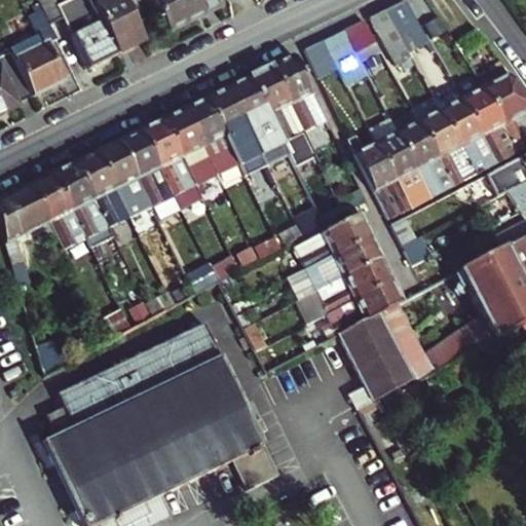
[(64,7),(60,0),(39,0),(46,12),(53,27),(65,22),(70,20),(64,7)]
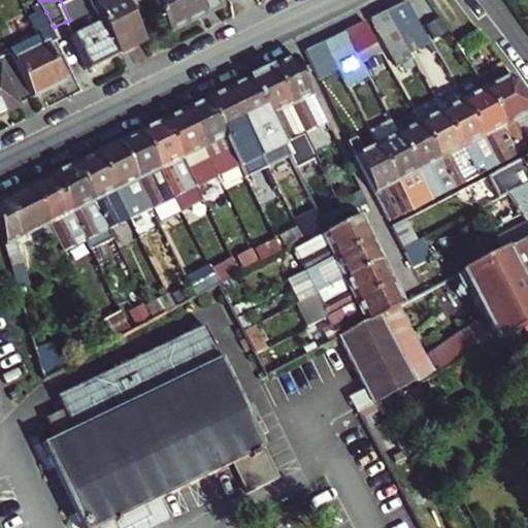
[(93,8),(88,0),(77,0),(64,7),(70,20),(65,22),(90,73),(119,58),(102,26),(99,20),(93,8)]
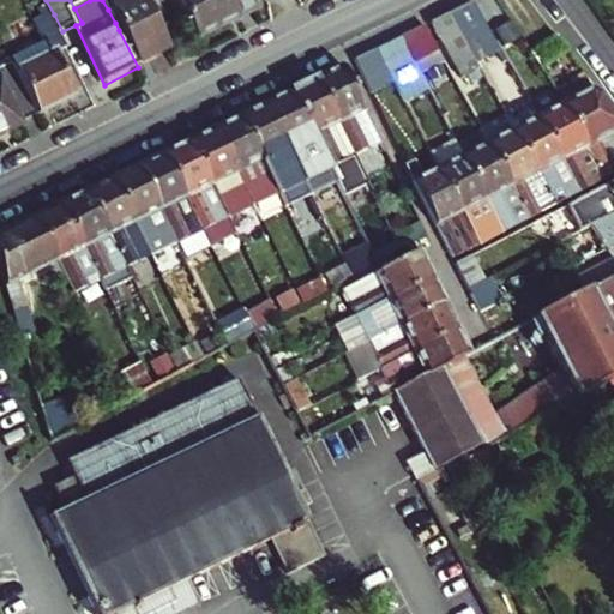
[(125,0),(108,10),(115,23),(119,30),(138,67),(173,50),(146,0),(125,0)]
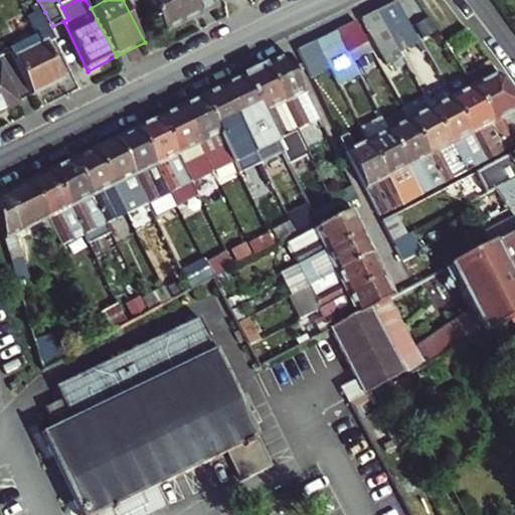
[(149,0),(166,32),(216,7),(212,0),(149,0)]
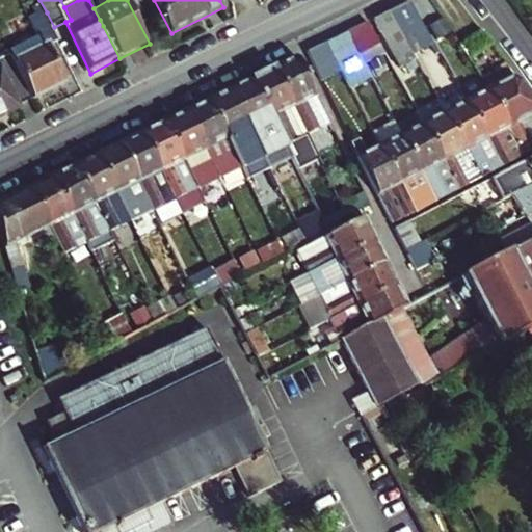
[(431,36),(408,1),(390,9),(413,48),(431,36)]
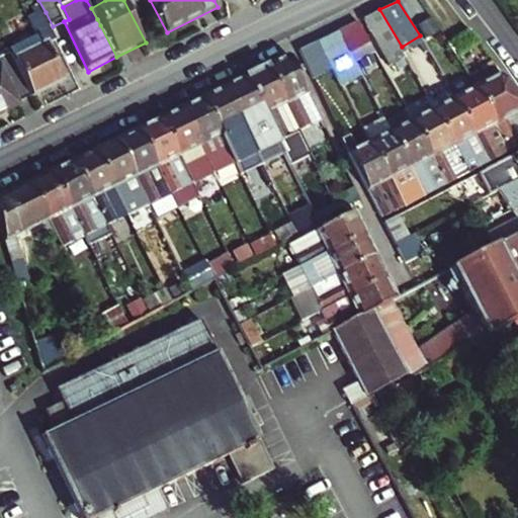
[(402,47),(379,9),(366,15),(394,61),(406,54),(402,47)]
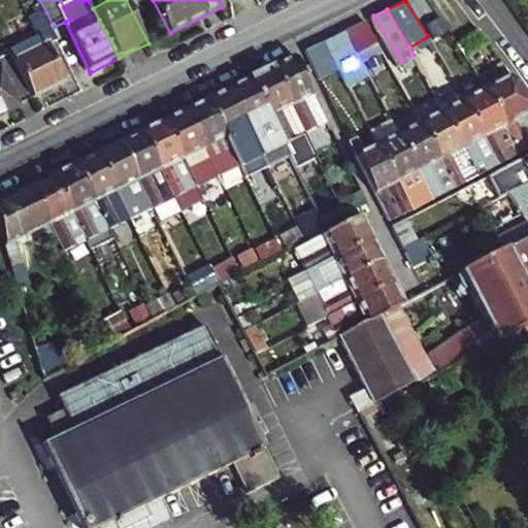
[(32,19),(47,48),(20,61),(38,98),(70,83),(53,45),(61,41),(54,27),(46,12),(32,19)]
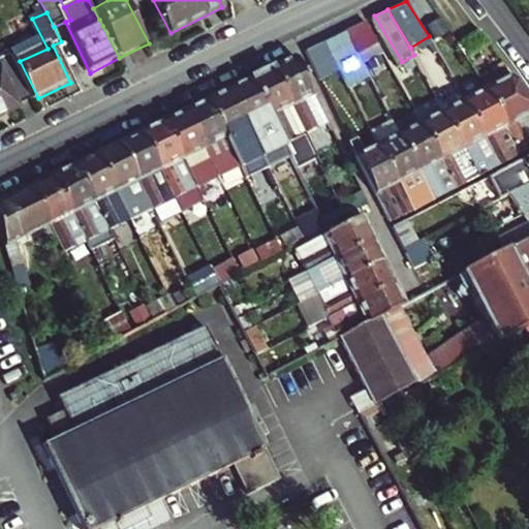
[(380,40),(367,19),(345,28),(359,53),(380,40)]
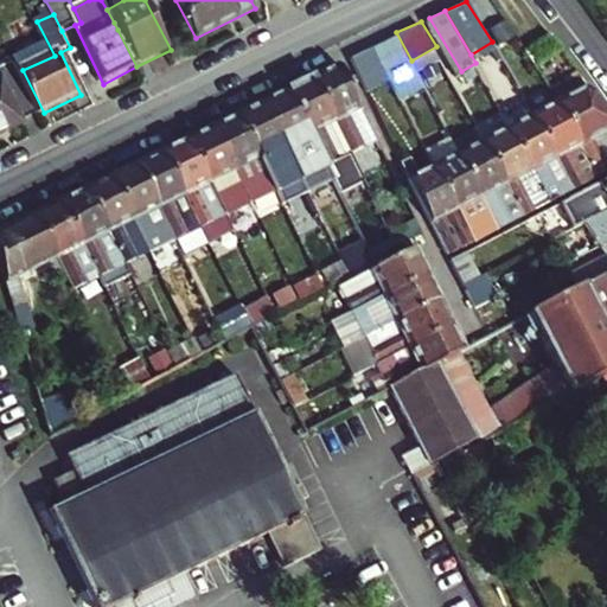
[(537,61),(560,46),(548,31),(526,45),(537,61)]
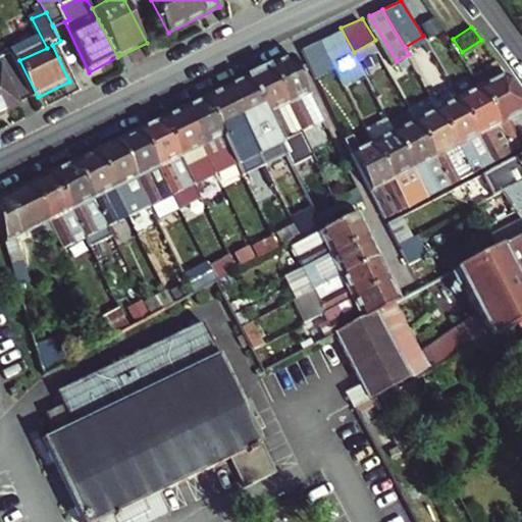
[(334,63),(354,52),(341,28),(319,37),(331,58),(334,63)]
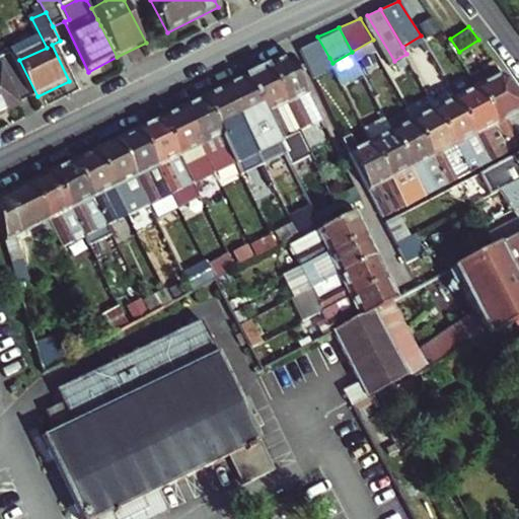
[(317,36),(298,46),(300,49),(309,67),(329,58),(317,36)]
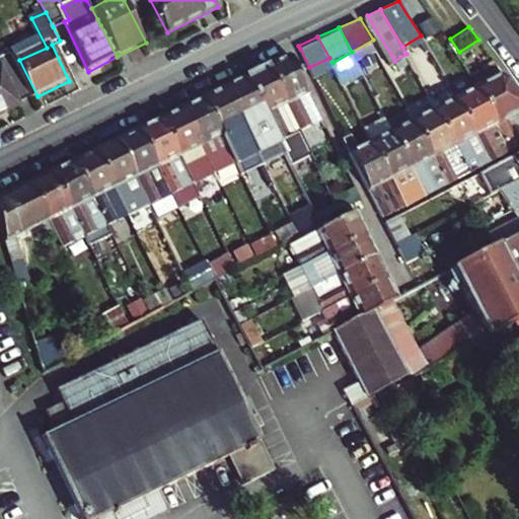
[(14,50),(0,56),(0,64),(2,68),(0,69),(0,114),(38,96),(19,60),(14,50)]
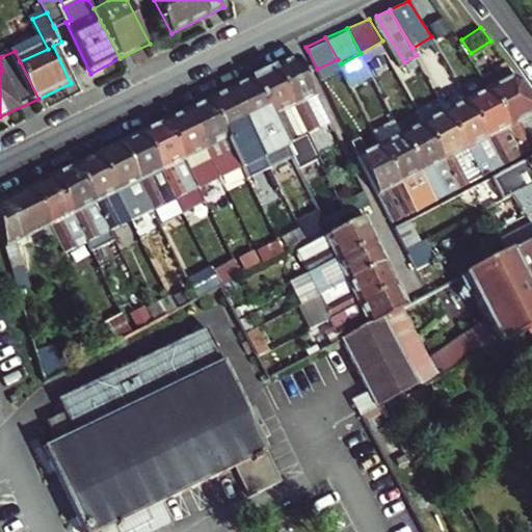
[(329,123),(296,55),(274,65),(304,126),(310,123),(313,130),(329,123)]
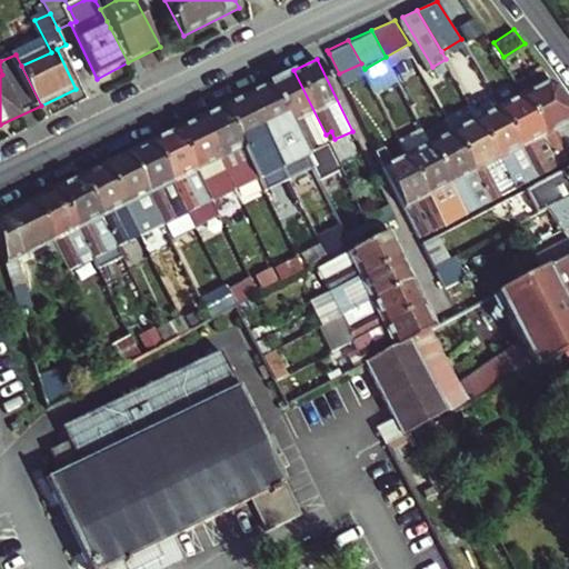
[(326,135),(293,70),(270,81),(307,153),(329,142),(335,139),(331,131),(326,135)]
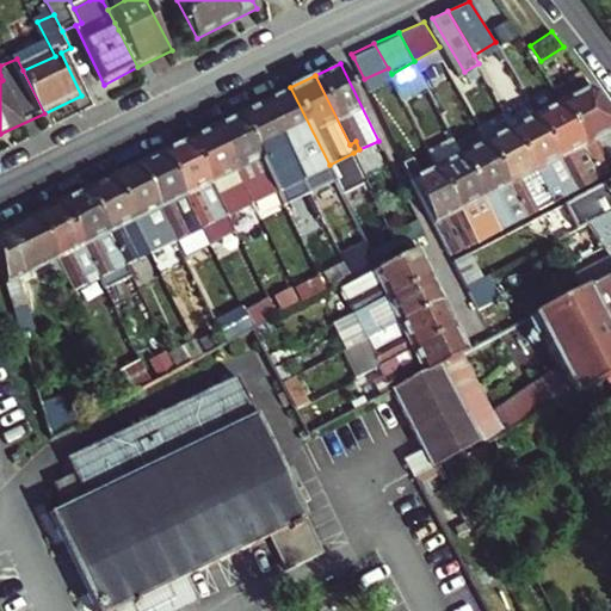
[(329,165),(290,87),(264,100),(298,170),(306,166),(309,174),(329,165)]
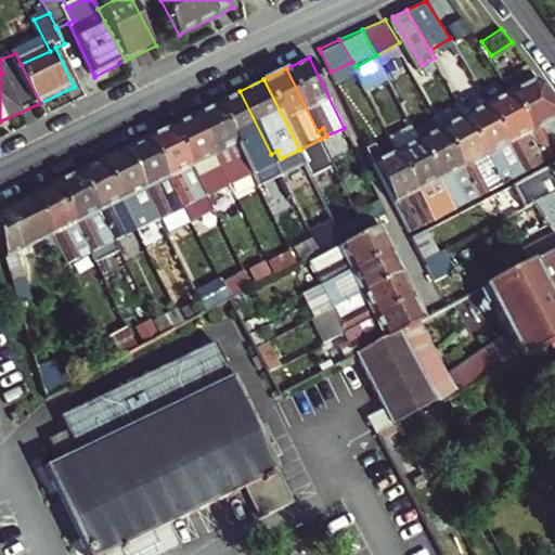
[(554,102),(543,86),(532,81),(515,90),(547,163),(554,158),(554,149),(543,128),(554,121),(554,102)]
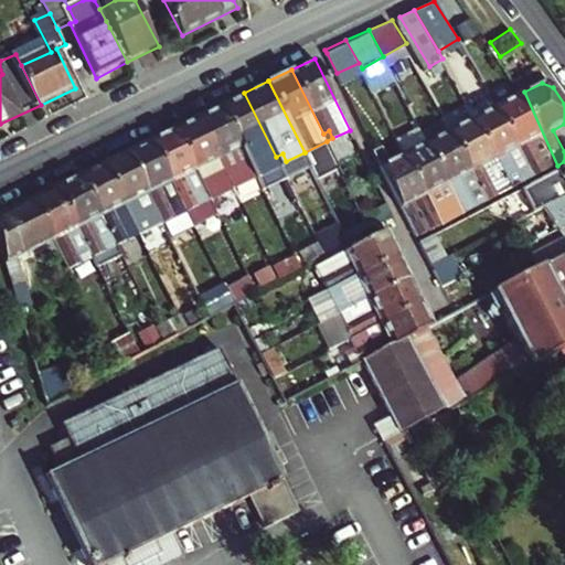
[(557,166),(524,92),(501,104),(531,172),(536,170),(539,176),(557,166)]
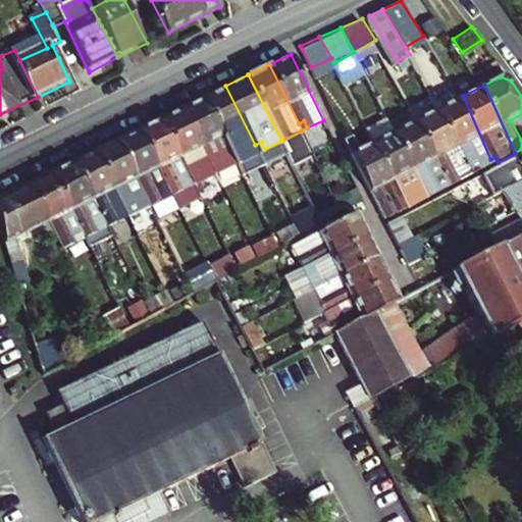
[(255,145),(225,86),(204,96),(238,162),(259,152),(264,149),(261,142),(255,145)]
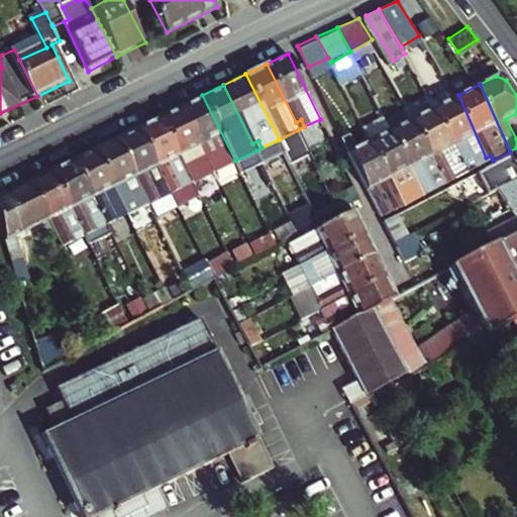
[(235,161),(202,95),(181,106),(210,165),(217,161),(220,168),(235,161)]
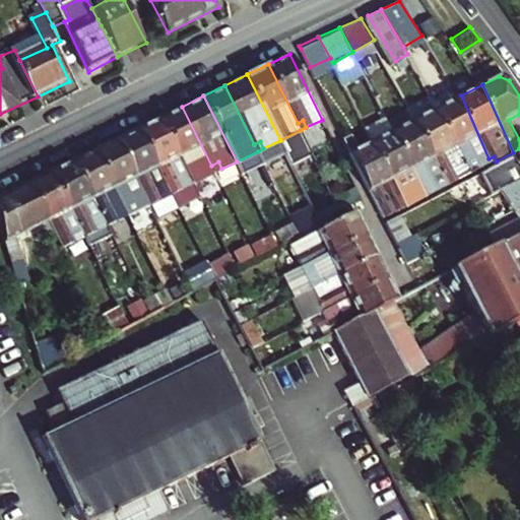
[(489,158),(461,95),(439,107),(468,175),(496,161),(494,156),(489,158)]
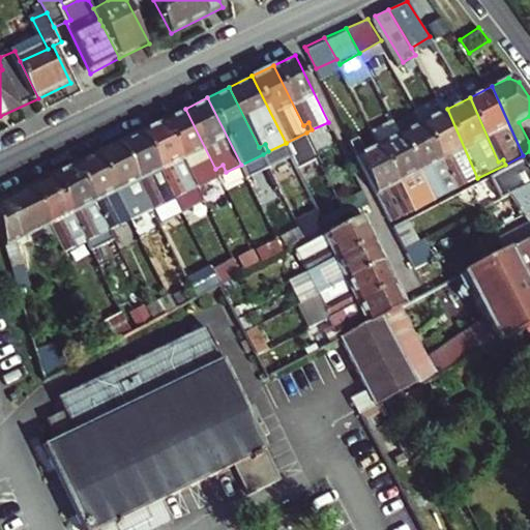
[(215,169),(185,109),(165,119),(198,185),(219,175),(226,172),(223,165),(215,169)]
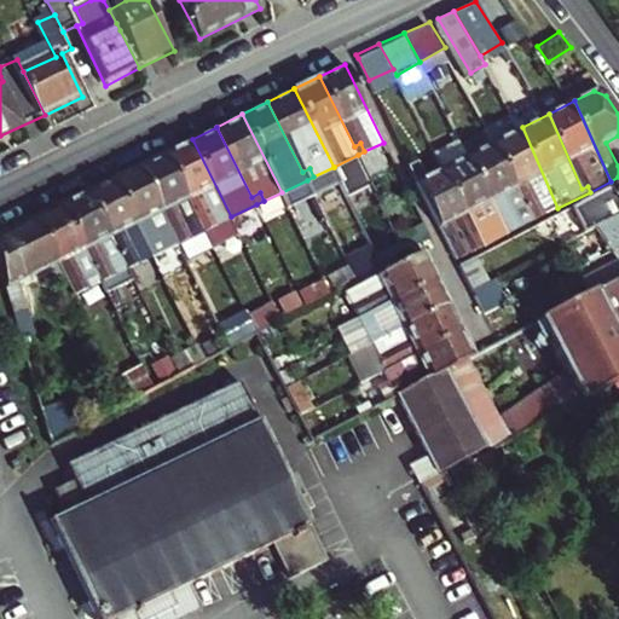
[(557,208),(522,127),(498,140),(530,214),(537,210),(539,218),(557,208)]
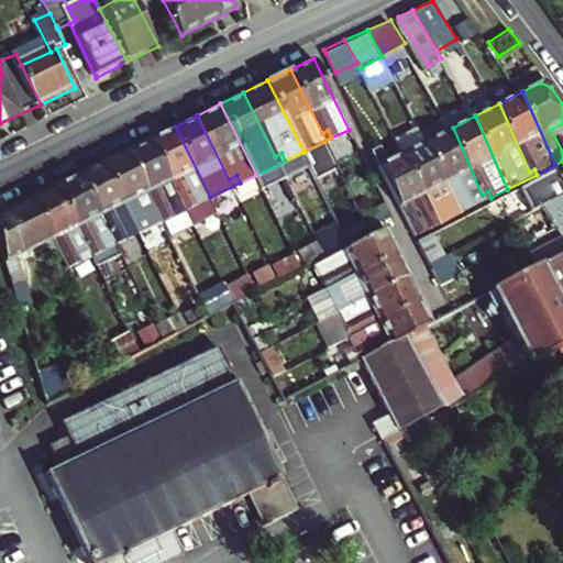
[(210,197),(175,127),(150,139),(181,202),(188,199),(192,206),(210,197)]
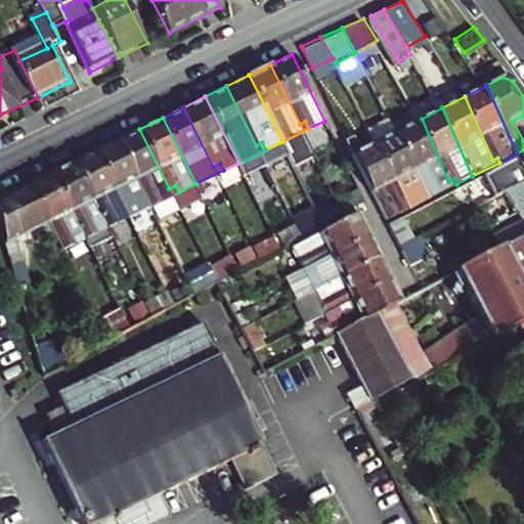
[(448,181),(422,119),(399,130),(429,199),(456,184),(454,178),(448,181)]
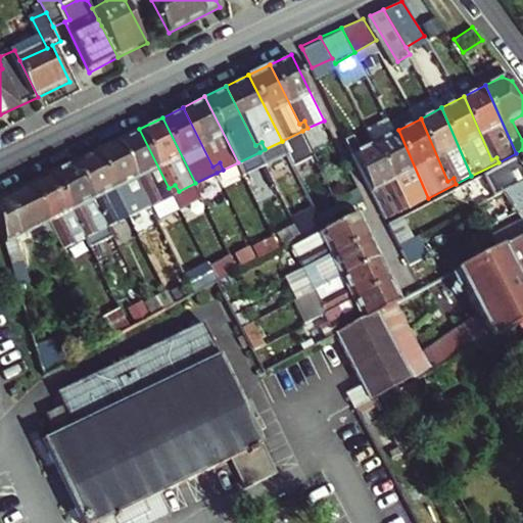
[(169,188),(139,129),(119,139),(138,178),(147,198),(153,195),(156,201),(172,194),(179,191),(175,185),(169,188)]
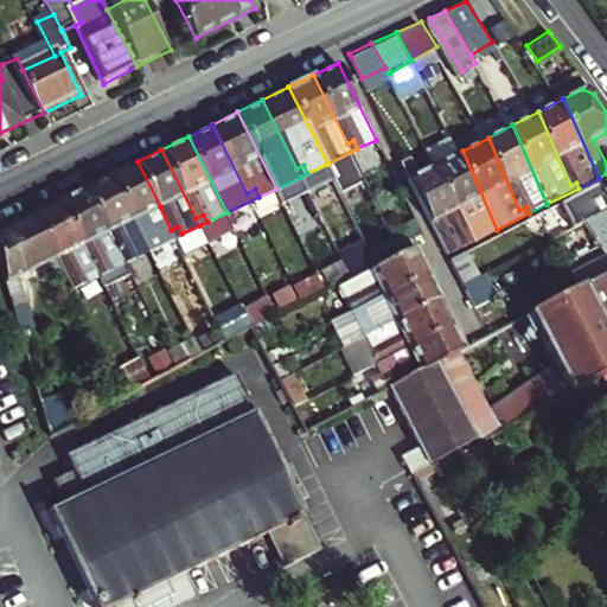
[(497,230),(462,151),(438,164),(470,237),(475,235),(478,240),(497,230)]
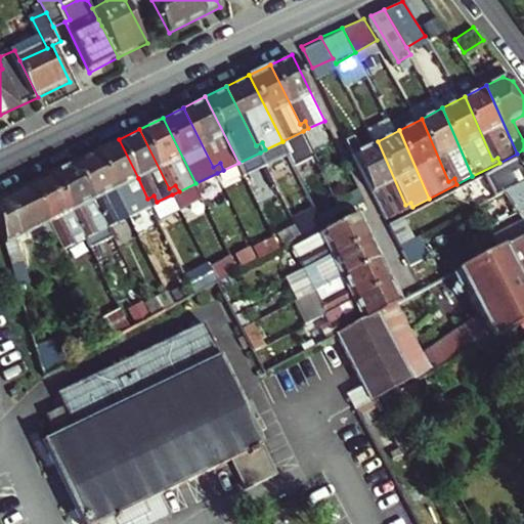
[(317,170),(301,138),(285,146),(301,178),(317,170)]
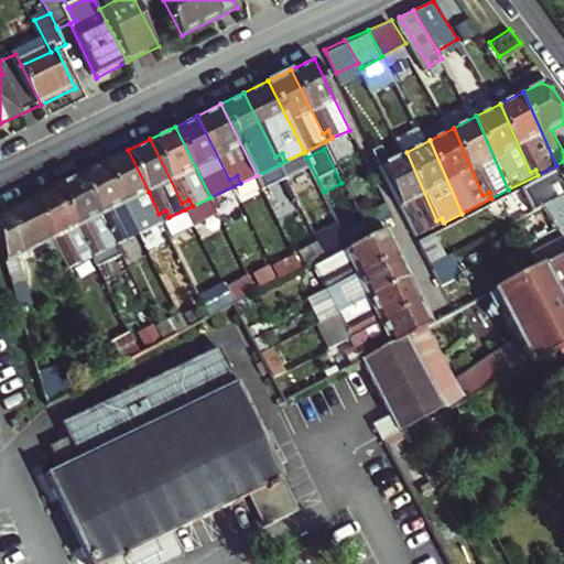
[(149,192),(128,150),(105,161),(137,225),(142,221),(147,229),(152,226),(139,197),(149,192)]
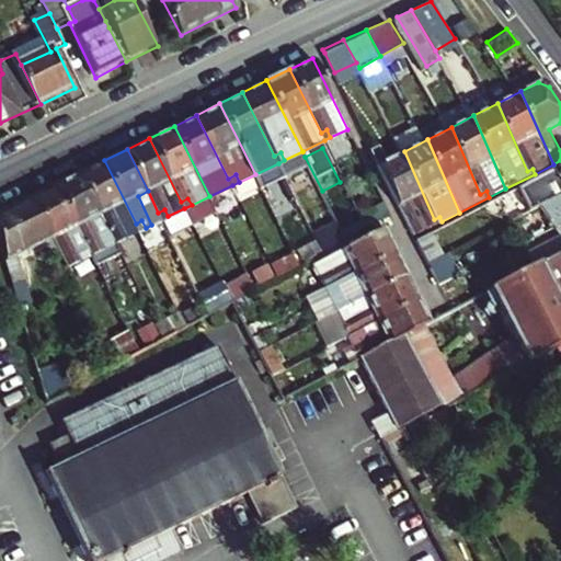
[(434,219),(404,151),(379,164),(414,236),(442,221),(439,217),(434,219)]
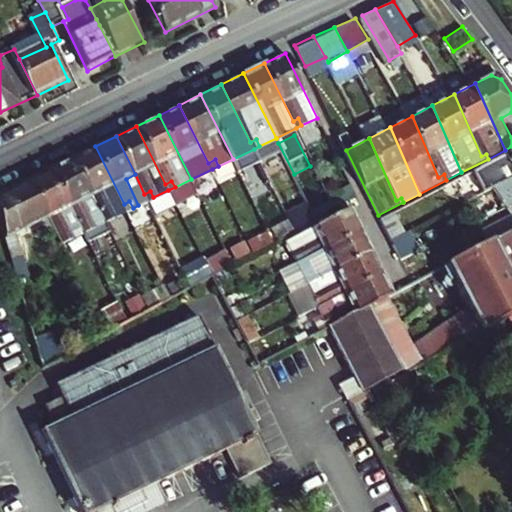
[(124,204),(95,146),(74,156),(105,221),(127,210),(133,208),(129,201),(124,204)]
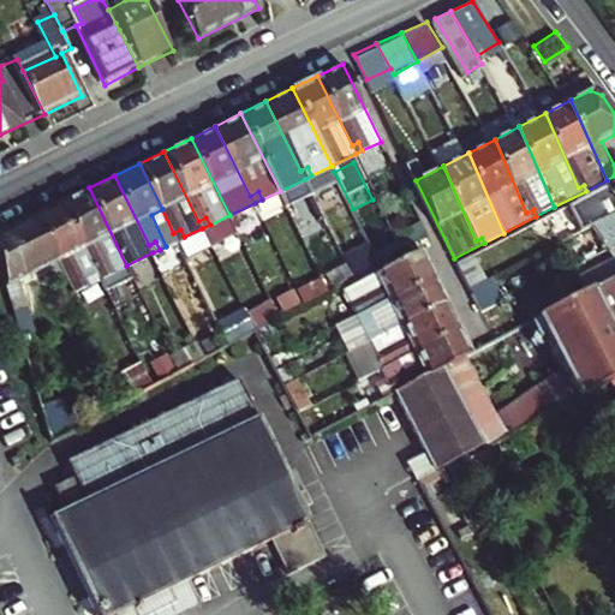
[(591,226),(614,213),(614,181),(575,203),(565,208),(578,233),(591,226)]
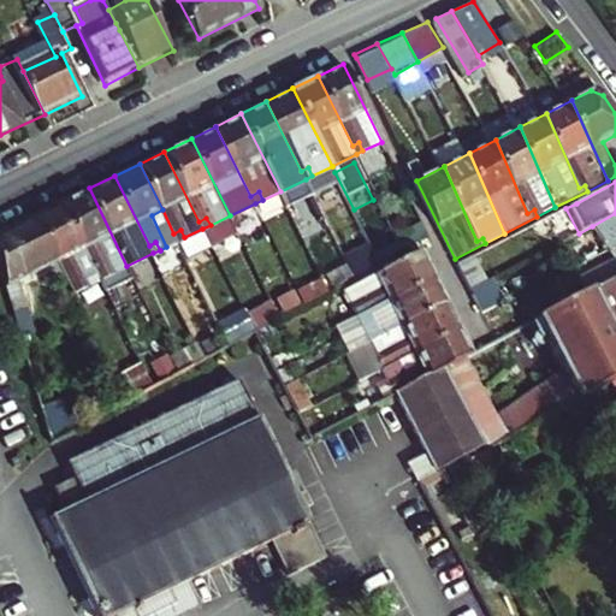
[(126,266),(89,188),(63,201),(98,271),(102,268),(107,276),(126,266)]
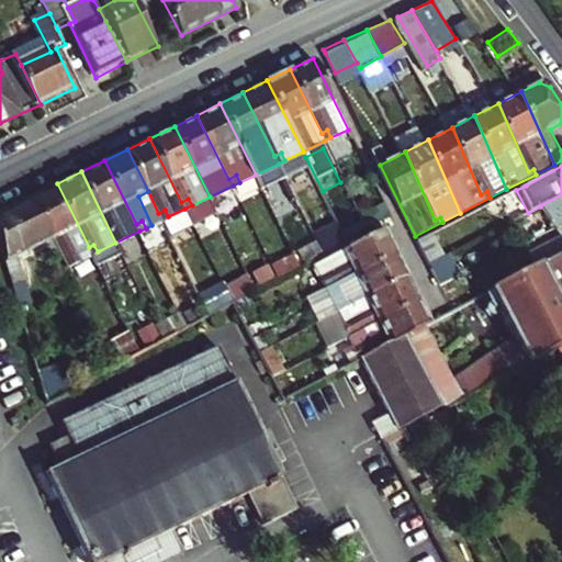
[(89,247),(57,183),(34,194),(53,234),(68,266),(92,255),(98,251),(93,245),(89,247)]
